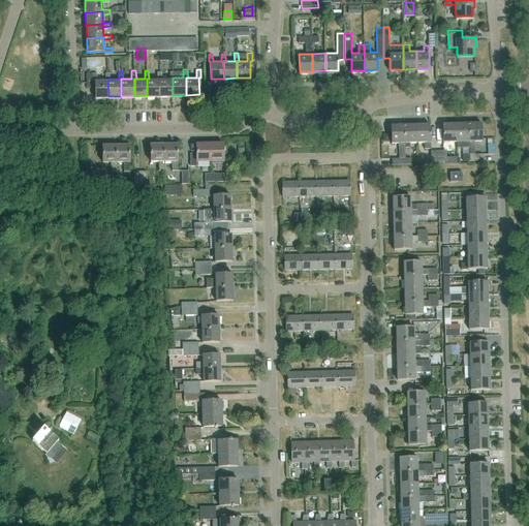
[(149,79),(147,79),(147,95),(160,95),(160,79),(162,79),(161,70),(157,70),(157,79),(149,79)]
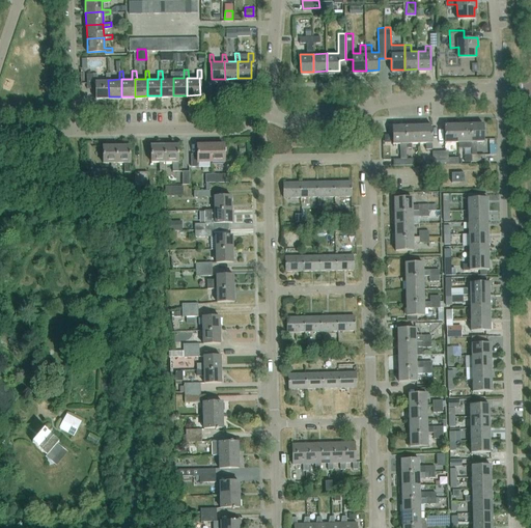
[(173,95),(173,78),(175,78),(175,71),(171,71),(171,78),(163,79),(161,79),(161,95),(173,95)]
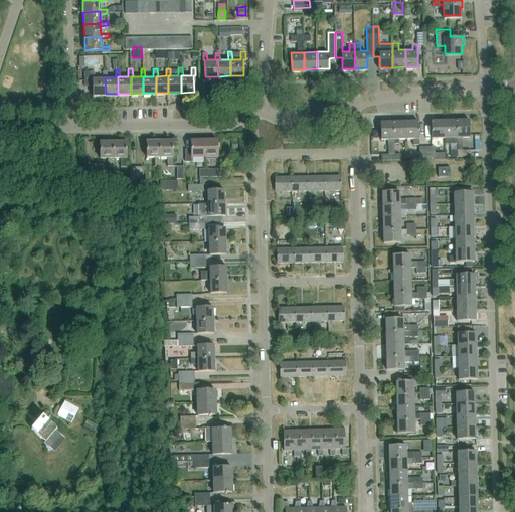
[(106,94),(105,77),(108,77),(107,69),(103,69),(103,77),(95,77),(94,69),(83,69),(84,83),(93,83),(93,94),(106,94)]
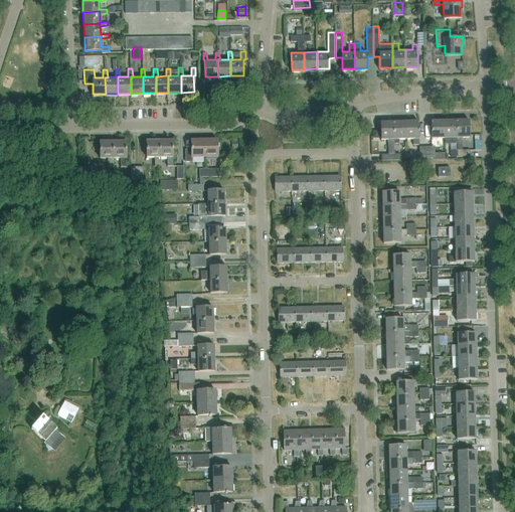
[(444,136),(444,119),(431,120),(431,136),(444,136)]
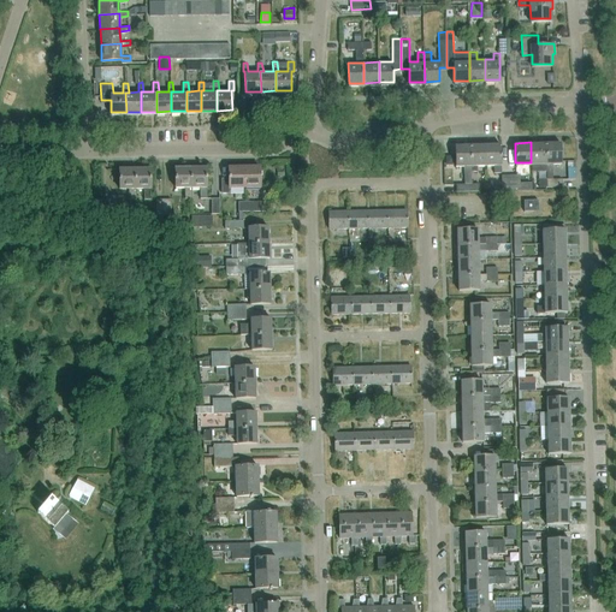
[(531,162),(532,162),(532,168),(546,168),(546,162),(545,142),(531,142),(531,162)]
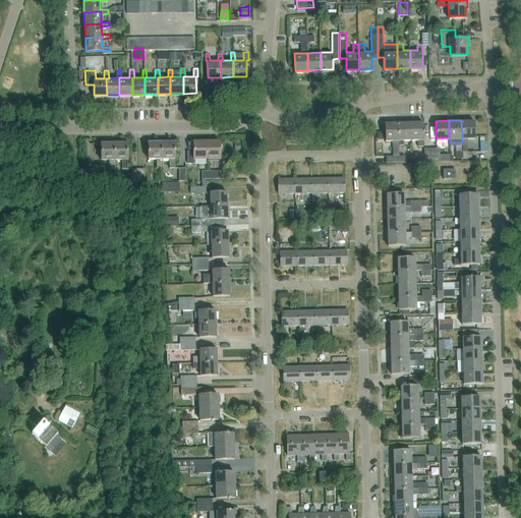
[(467,137),(474,136),(474,122),(474,120),(461,120),(462,137),(462,142),(462,150),(467,150),(467,137)]
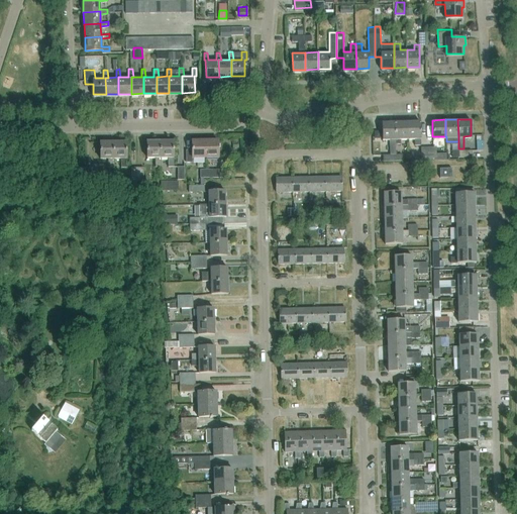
[(396,159),(396,152),(395,142),(395,120),(382,121),(382,137),(389,137),(390,152),(383,152),(383,159),(396,159)]
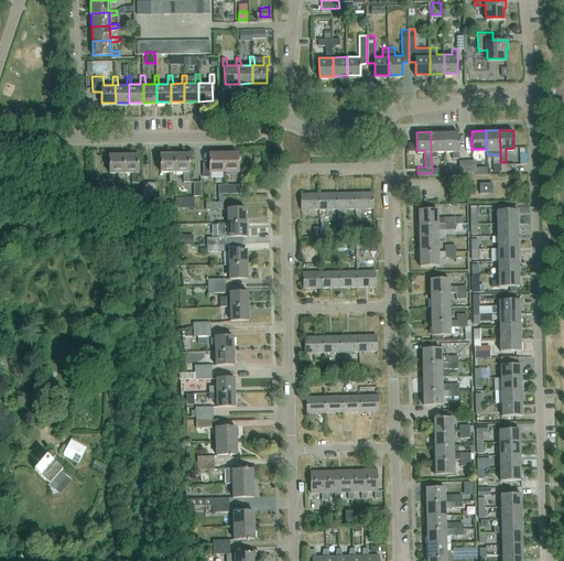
[(431,131),(431,155),(438,155),(438,150),(444,150),(444,131),(431,131)]
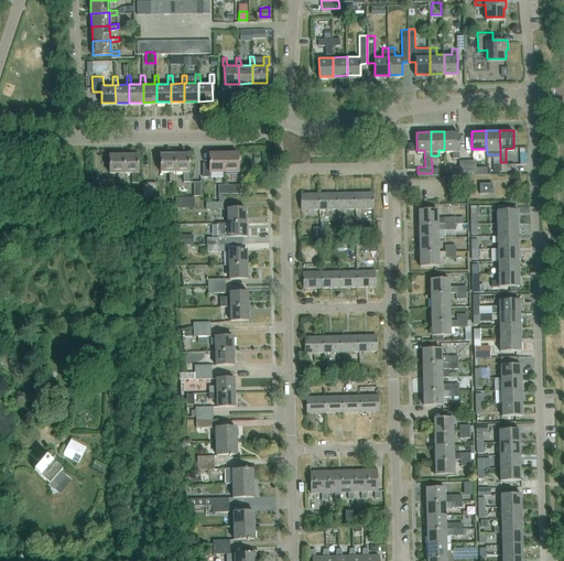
[(458,149),(457,131),(444,131),(444,150),(451,150),(451,157),(457,157),(457,149),(458,149)]
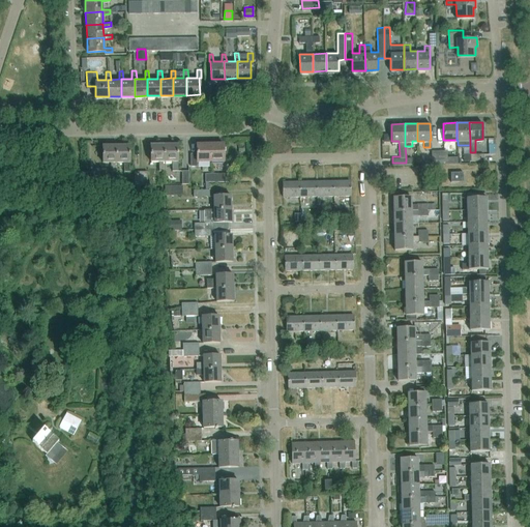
[(116,160),(116,143),(102,143),(102,160),(111,160),(111,170),(116,170),(116,160)]
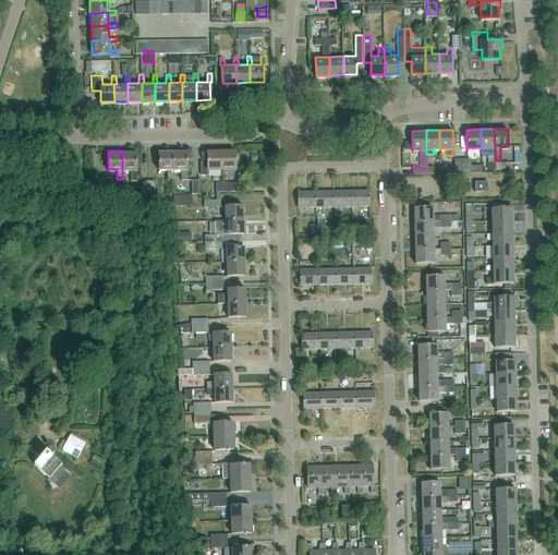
[(136,151),(122,151),(122,169),(130,169),(130,178),(136,178),(136,151)]
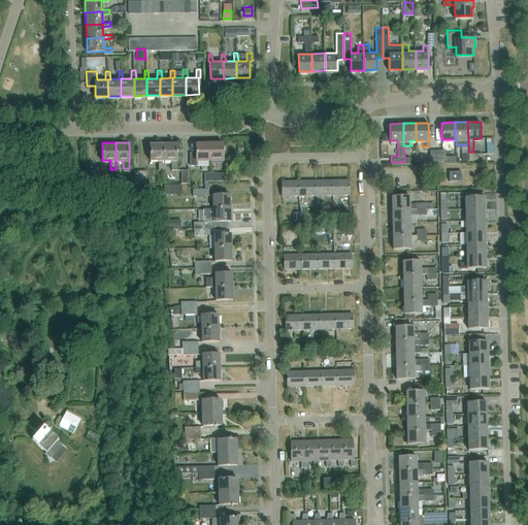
[(164,168),(164,159),(164,142),(150,142),(150,159),(158,159),(158,168),(164,168)]
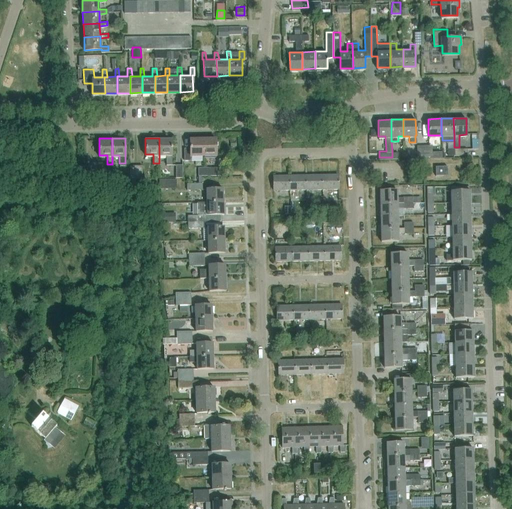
[(171,138),(159,138),(159,154),(166,154),(166,163),(171,163),(171,138)]
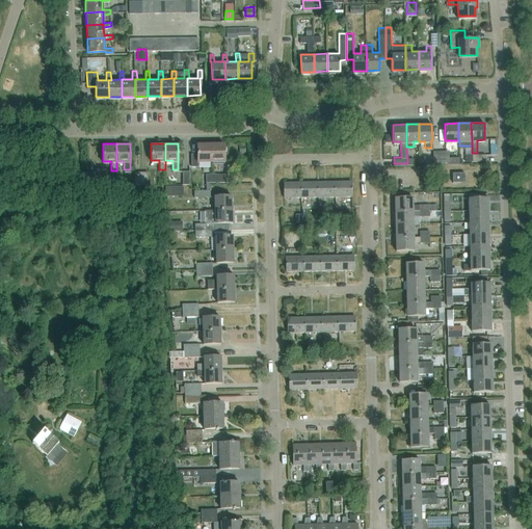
[(197,160),(211,160),(211,143),(196,143),(196,152),(192,152),(192,164),(197,164),(197,160)]
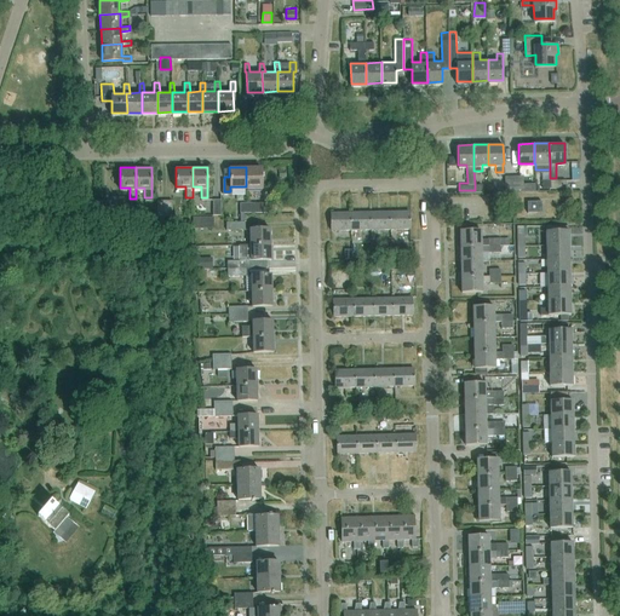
[(262,167),(246,167),(246,186),(262,186),(262,167)]
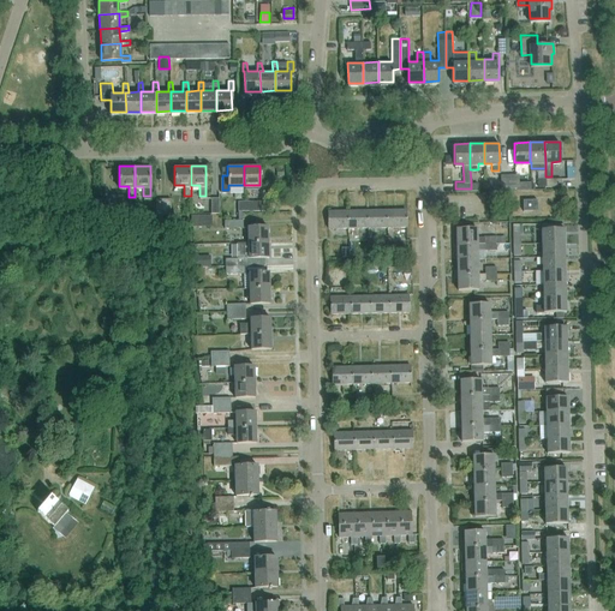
[(537,209),(537,197),(523,198),(524,209),(537,209)]
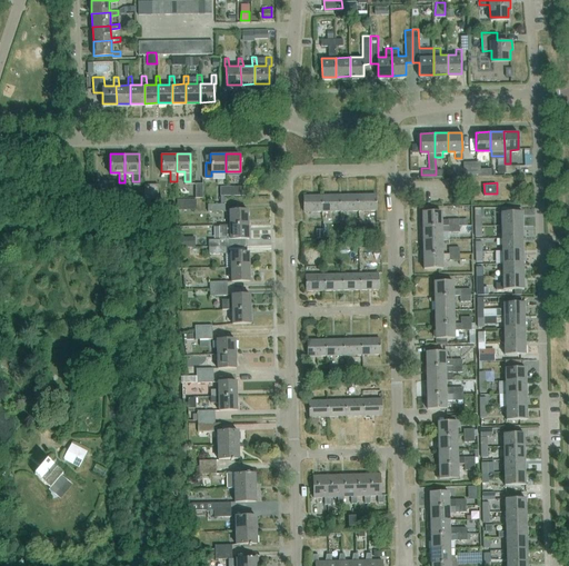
[(245,184),(226,184),(226,194),(246,192),(245,184)]
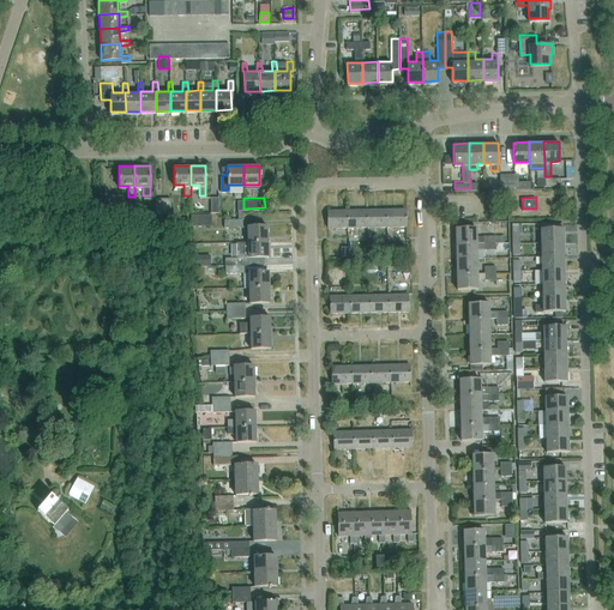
[(404,206),(384,207),(385,224),(404,224),(404,206)]
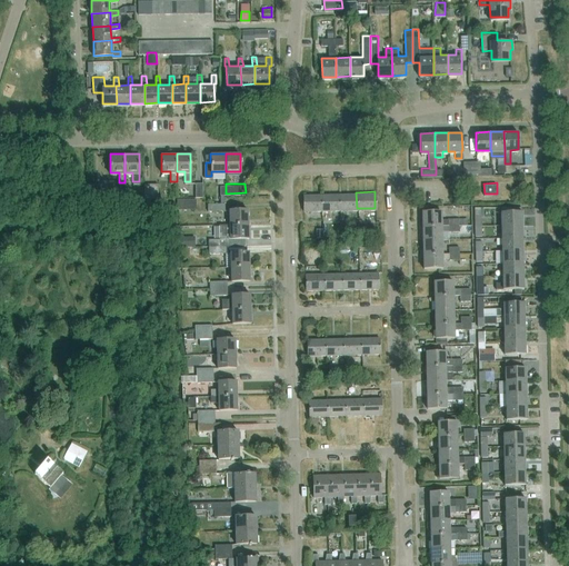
[(321,209),(320,192),(302,194),(302,209),(321,209)]
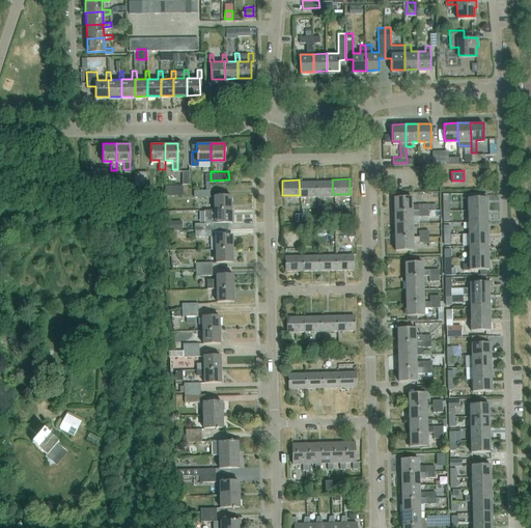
[(315,179),(299,179),(300,195),(316,194),(315,179)]
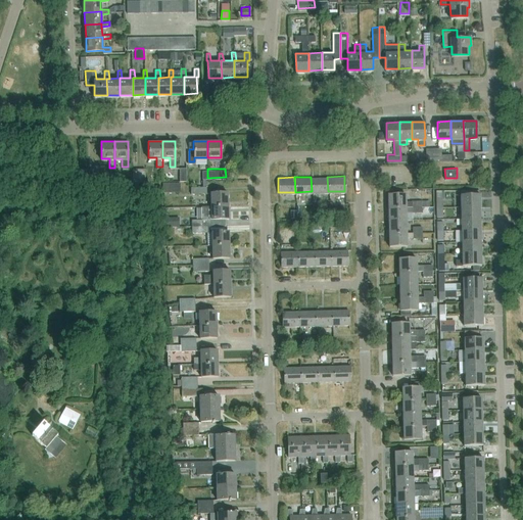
[(312,191),(328,191),(327,177),(311,177),(312,191)]
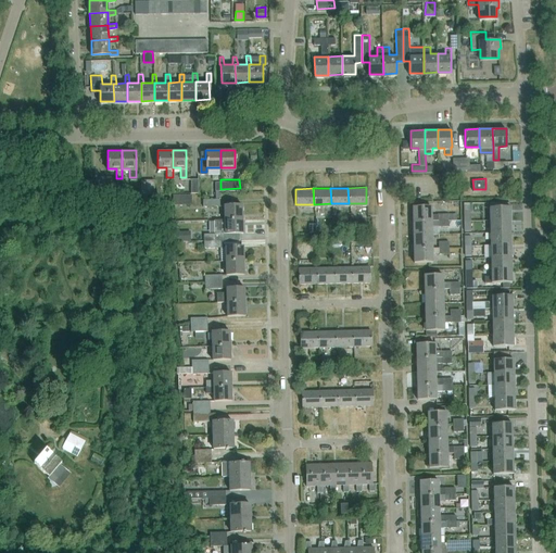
[(182,192),(173,192),(173,201),(173,202),(174,202),(182,202),(182,192)]
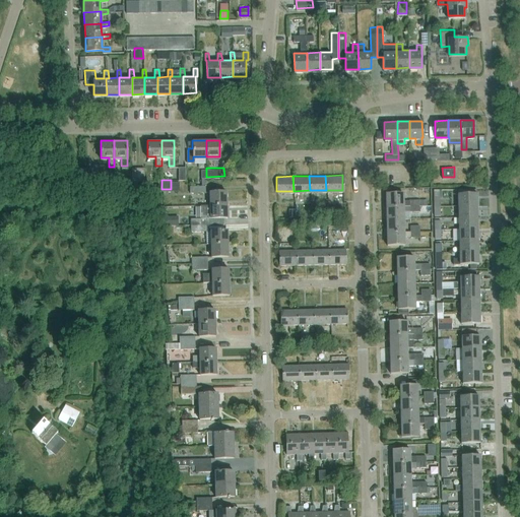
[(209,190),(209,203),(226,202),(225,190),(209,190)]
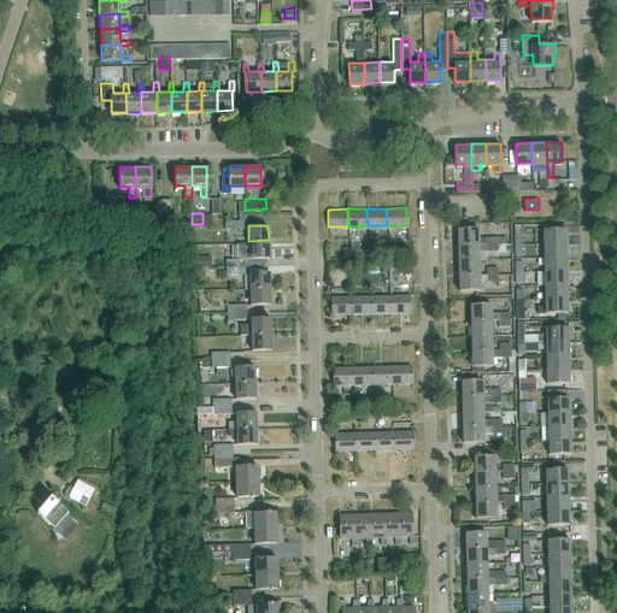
[(497,235),(486,235),(477,235),(477,227),(458,228),(458,243),(497,242),(497,235)]
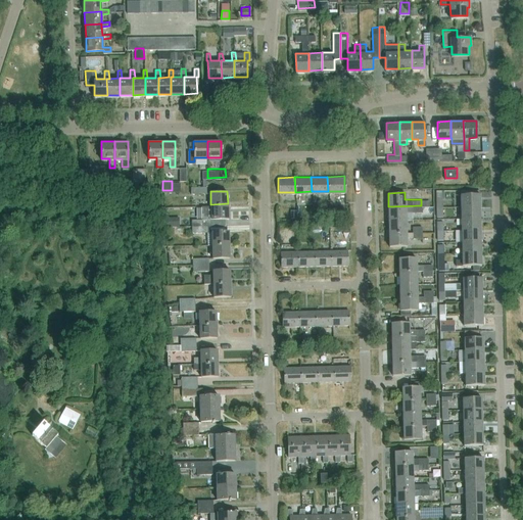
[(460,193),(461,205),(479,204),(479,193),(460,193)]
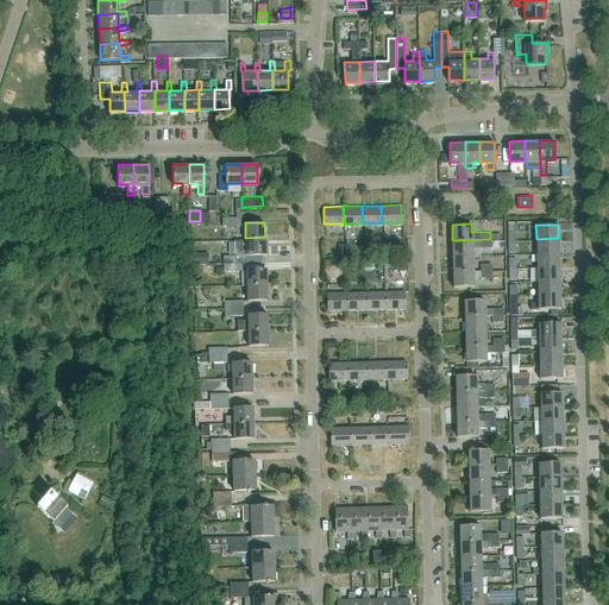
[(265,252),(265,237),(245,238),(234,238),(234,253),(242,253),(265,252)]
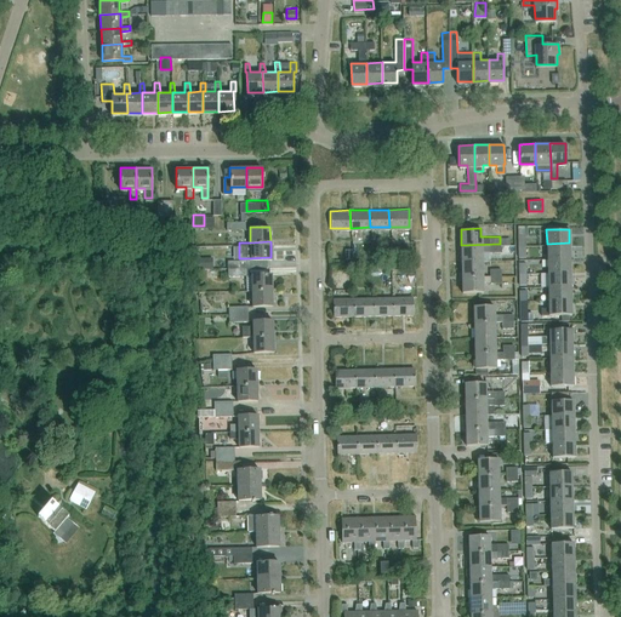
[(569,243),(547,244),(547,257),(569,257),(569,243)]
